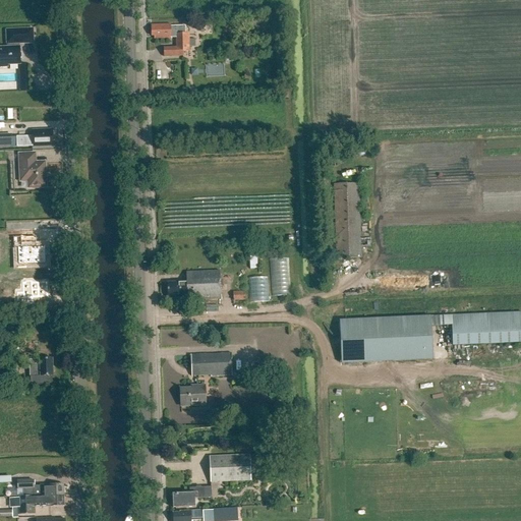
[(170,24),(152,25),(153,37),(156,37),(156,40),(171,39),(171,38),(175,38),(176,48),(164,48),(164,57),(182,56),(182,52),(189,52),(188,47),(195,47),(195,40),(188,40),(188,35),(183,35),(182,25),(170,26),(170,24)]
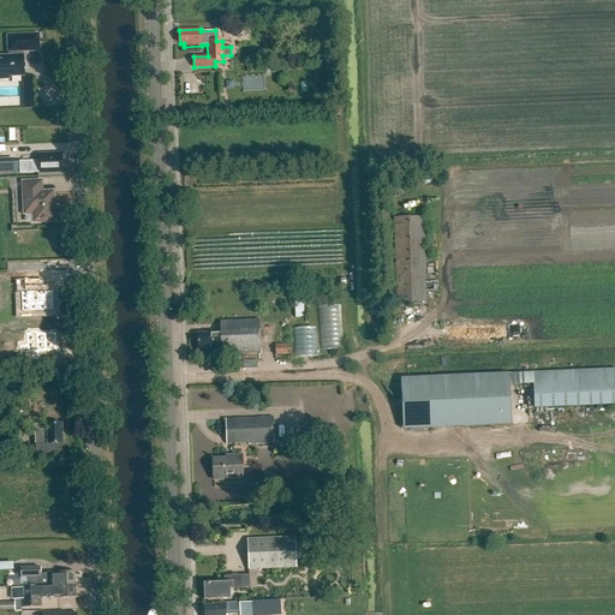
[(39,35),(7,36),(9,54),(9,57),(0,55),(0,79),(10,79),(9,77),(24,77),(23,52),(40,51),(39,35)]
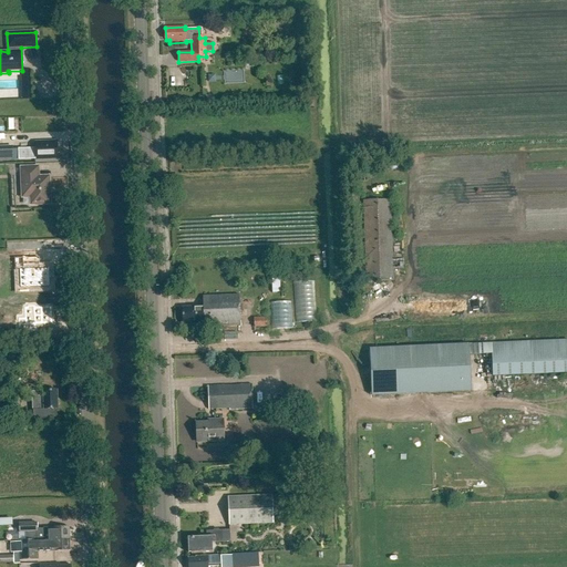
[(34,148),(18,150),(19,161),(35,161),(58,160),(57,145),(53,145),(53,142),(34,143),(34,148)]
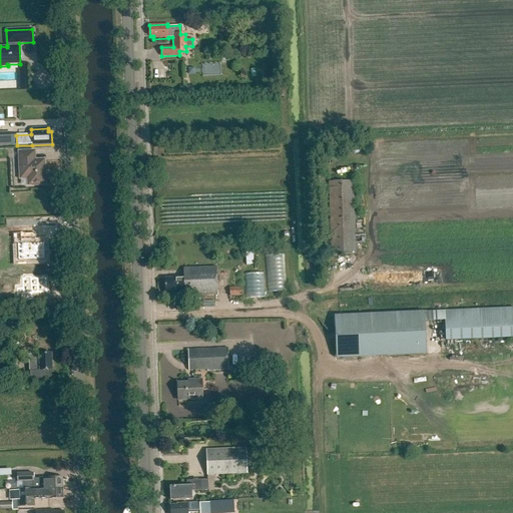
[(34,152),(19,152),(21,178),(30,178),(30,185),(44,184),(43,161),(34,161),(34,152)]
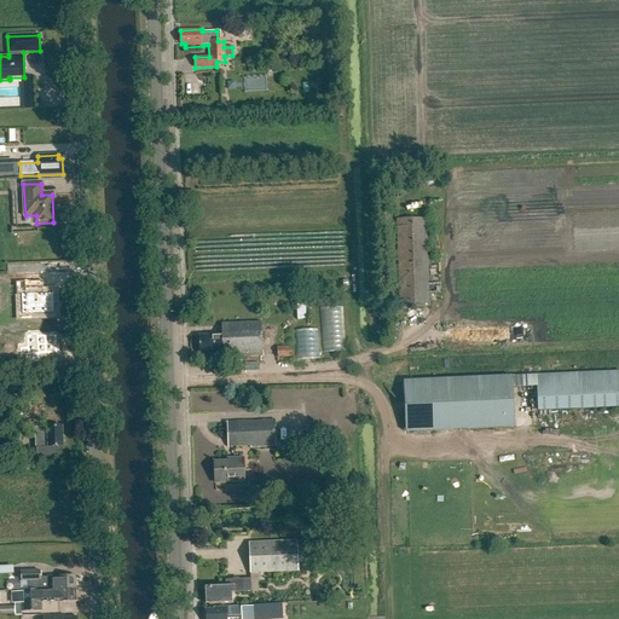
[(401,308),(428,307),(427,295),(440,294),(440,284),(427,285),(424,219),(398,220),(401,308)]
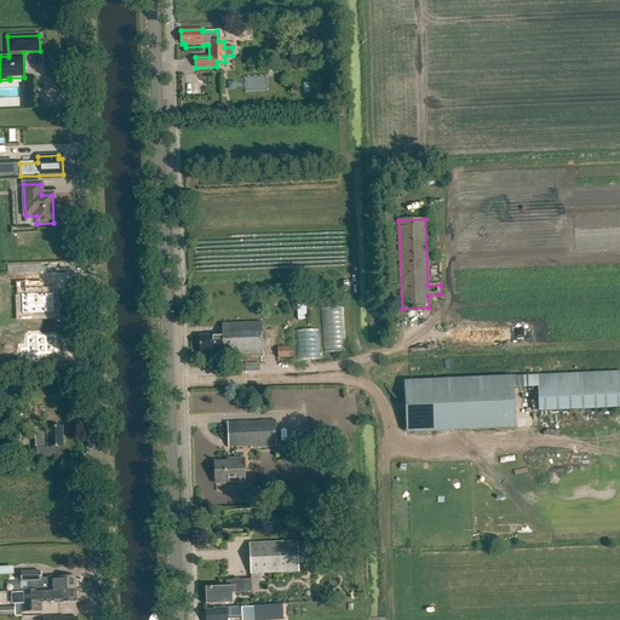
[(42,303),(42,299),(35,300),(34,297),(26,297),(24,285),(0,285),(0,315),(42,314),(42,309),(46,309),(46,303),(42,303)]
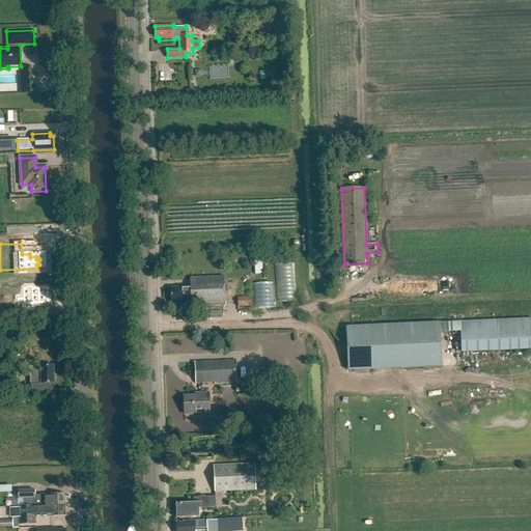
[(190,287),(170,288),(170,304),(197,303),(197,306),(225,305),(224,276),(190,277),(190,287)]
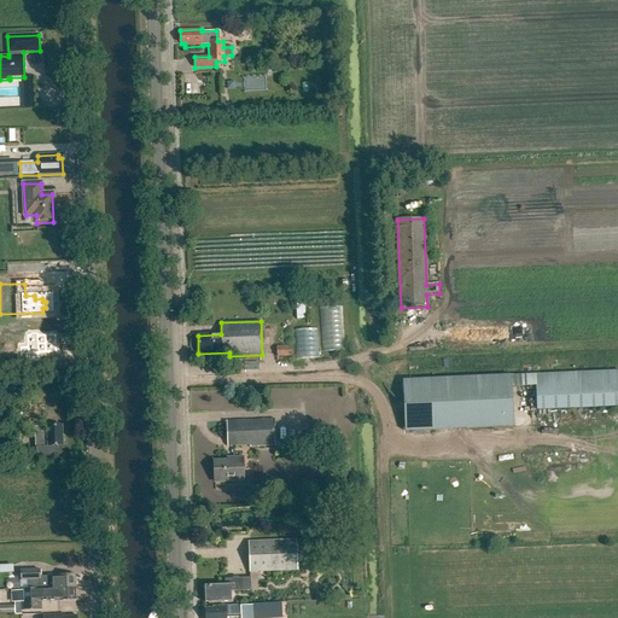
[(44,348),(44,328),(23,328),(23,326),(12,326),(12,330),(9,330),(10,343),(3,343),(3,359),(19,357),(19,348),(44,348)]
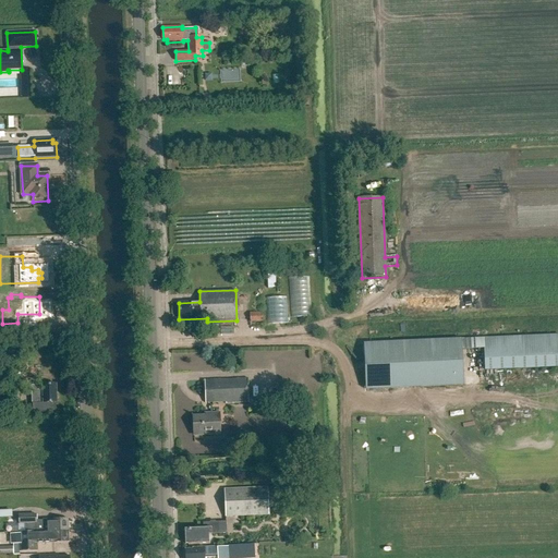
[(286,323),(284,298),(266,298),(267,324),(286,323)]
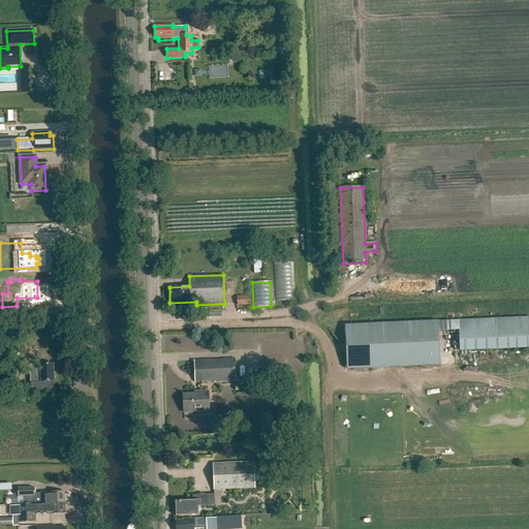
[(528,317),(344,325),(346,369),(439,365),(438,332),(459,331),(460,351),(528,348),(528,317)]
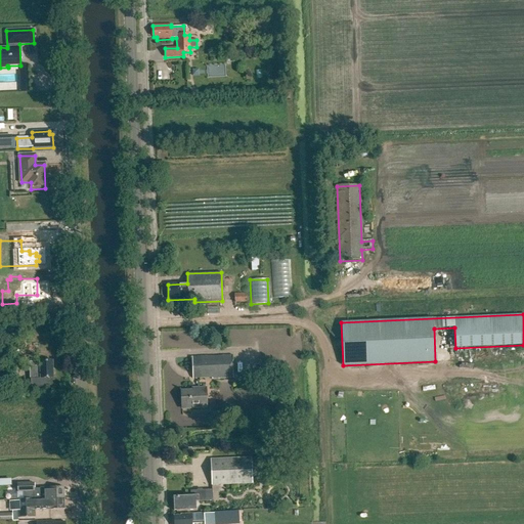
[(7,356),(0,355),(0,360),(7,360),(7,364),(25,363),(25,355),(7,355),(7,356)]
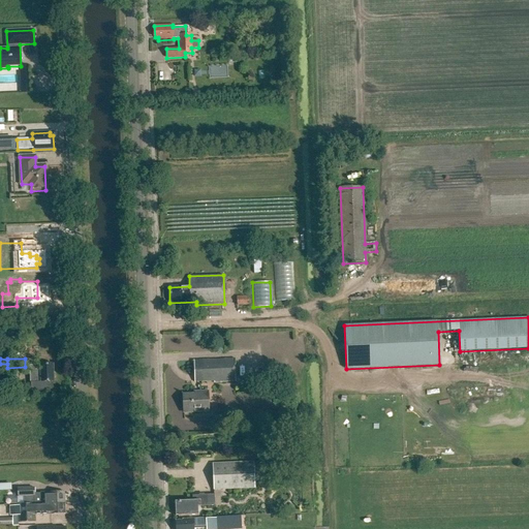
[(235,360),(194,361),(194,381),(209,380),(209,382),(236,381),(235,360)]
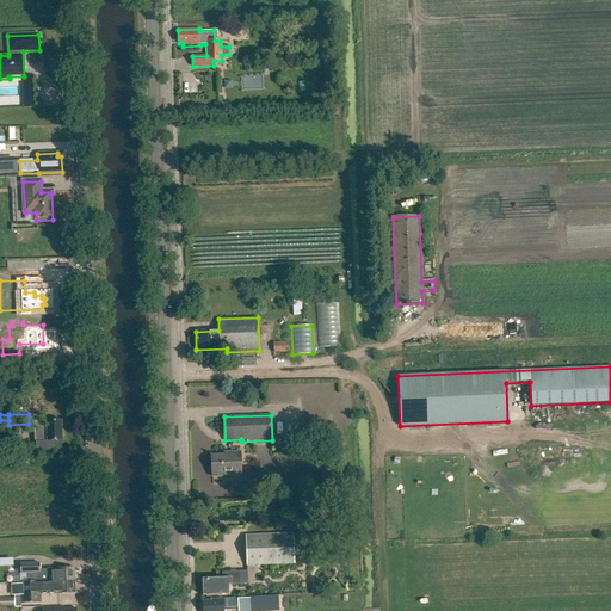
[(60,442),(62,442),(61,421),(34,423),(35,449),(38,452),(60,451),(60,442)]
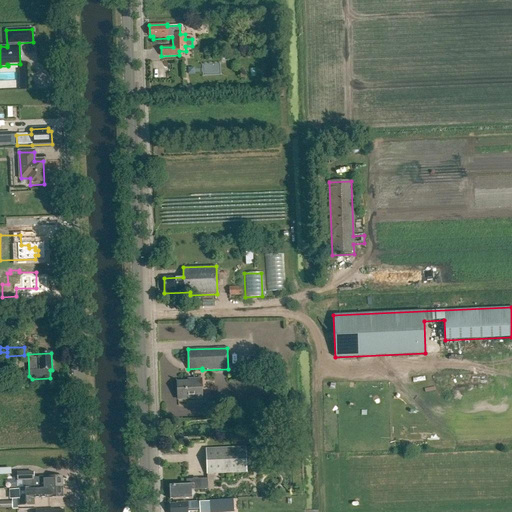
[(191,382),(177,382),(178,400),(202,399),(201,379),(191,380),(191,382)]
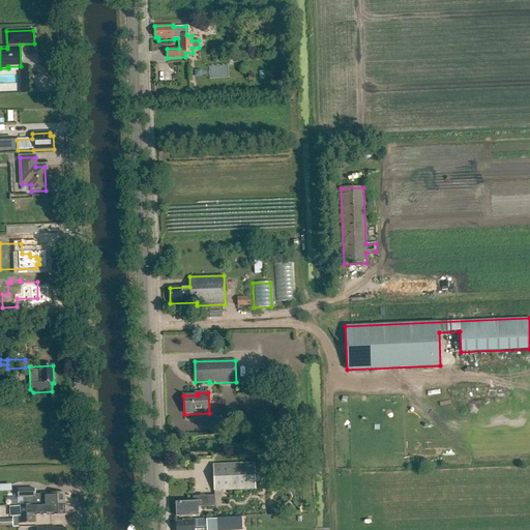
[(255,463),(213,465),(214,492),(256,490),(255,463)]
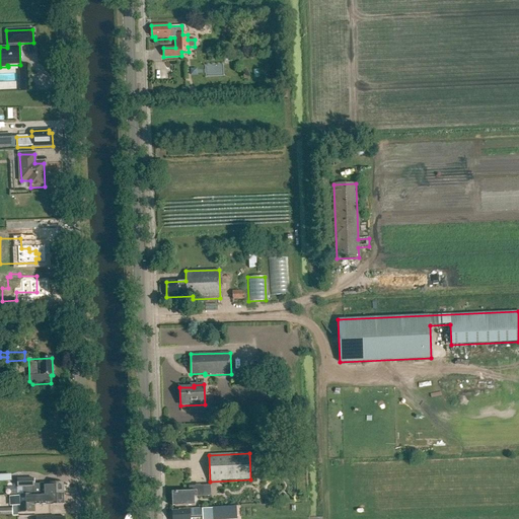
[(50,484),(33,485),(33,478),(17,479),(18,488),(23,488),(23,494),(64,493),(64,483),(50,484)]
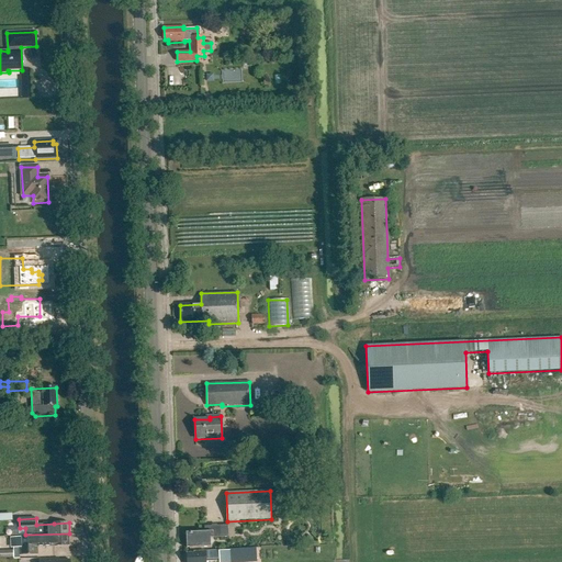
[(204,532),(186,534),(187,548),(211,547),(210,538),(228,537),(227,526),(216,526),(216,525),(212,525),(212,527),(204,527),(204,532)]
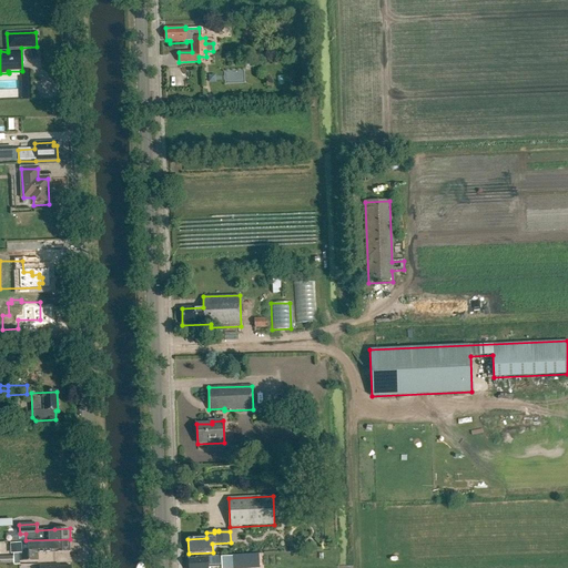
[(13,554),(13,557),(0,557),(0,564),(20,564),(20,561),(39,560),(38,551),(54,551),(54,553),(71,551),(70,539),(26,540),(26,541),(19,541),(19,554),(13,554)]
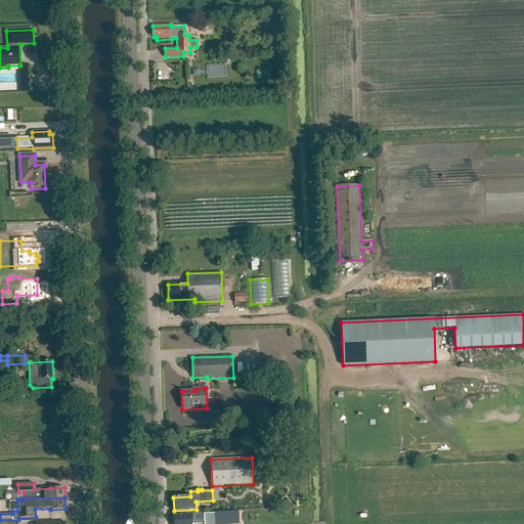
[(191,523),(205,523),(204,523),(214,523),(214,514),(181,515),(180,517),(174,517),(174,523),(191,523)]
